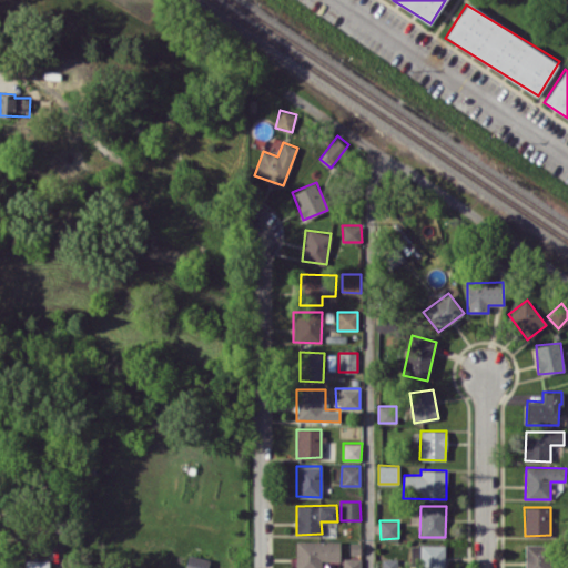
[(340,560),(340,541),(296,540),(295,567),(321,567),(322,560),(340,560)]
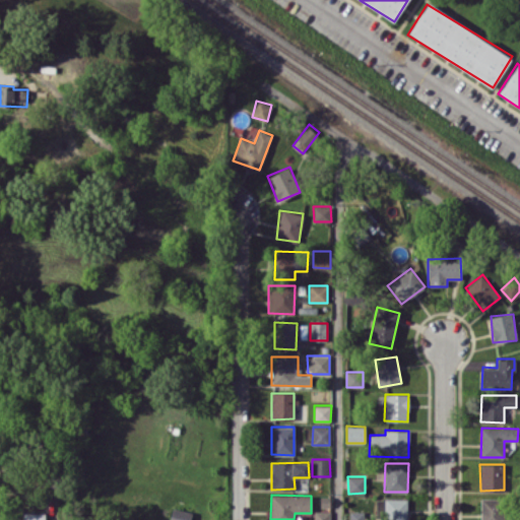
[(407,519),(407,499),(378,498),(377,519),(407,519)]
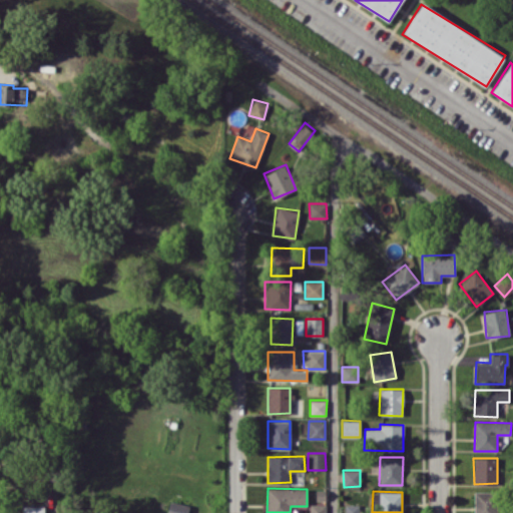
[(496,512),(496,491),(474,491),(474,512),(496,512)]
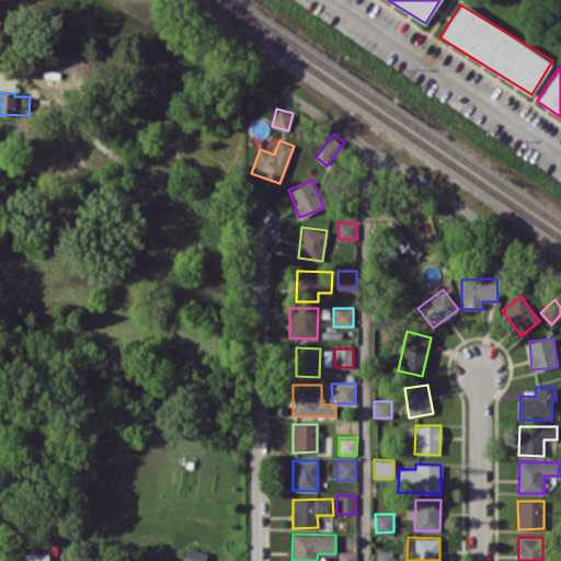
[(183,560),(204,560),(206,551),(185,548),(183,560)]
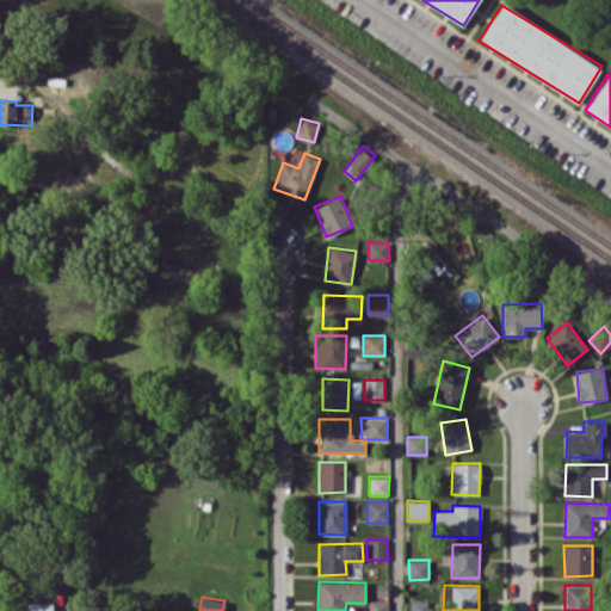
[(387,610),(388,600),(369,599),(368,610),(387,610)]
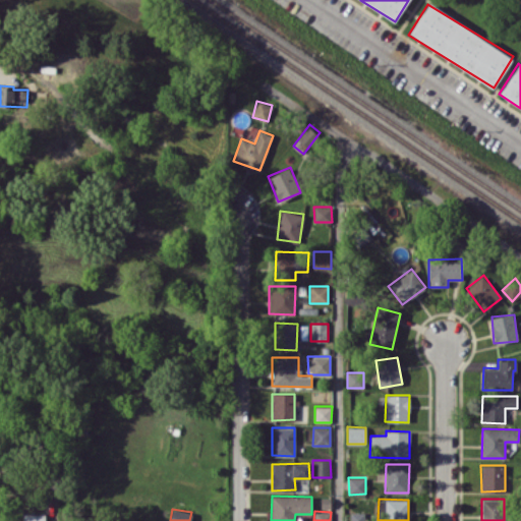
[(363,520),(363,512),(350,512),(349,520),(363,520)]
